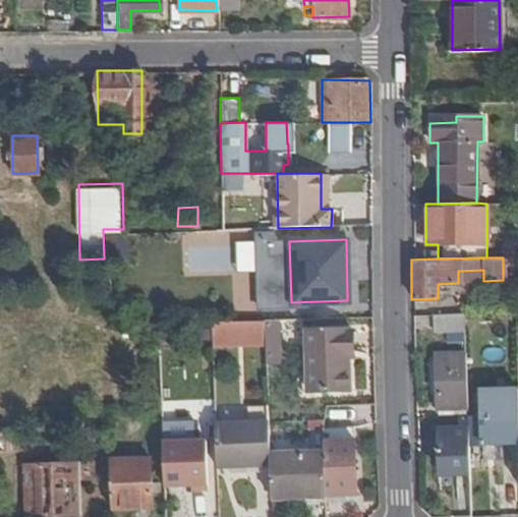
[(463,313),(433,314),(434,330),(463,329),(463,313)]
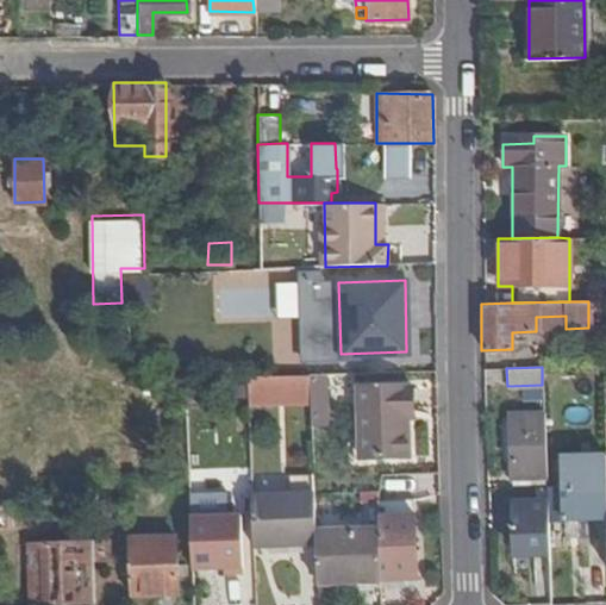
[(311,403),(310,374),(248,376),(249,406),(311,403)]
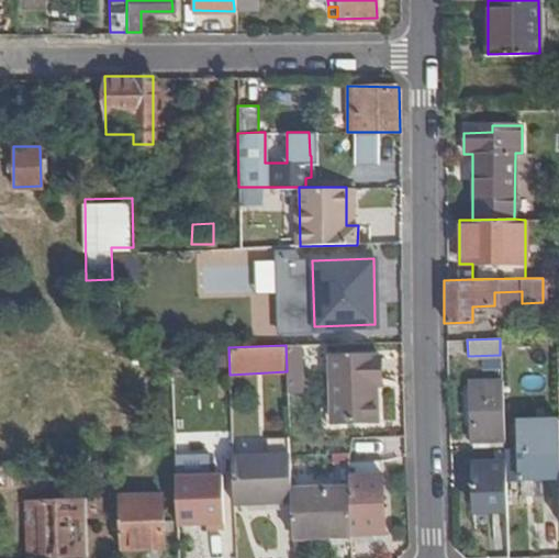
[(297,345),(286,345),(287,371),(287,391),(298,390),(297,345)]
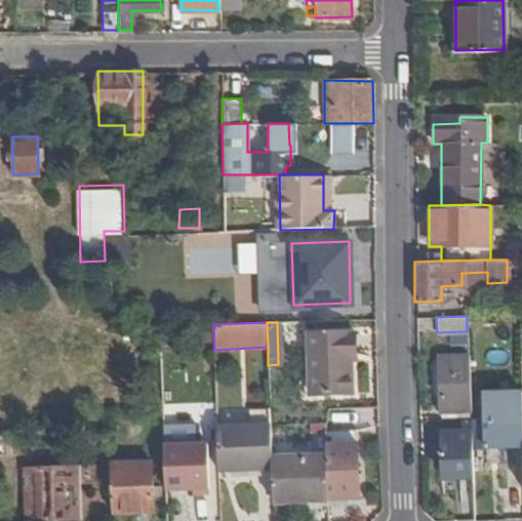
[(179,337),(179,325),(163,326),(162,338),(179,337)]
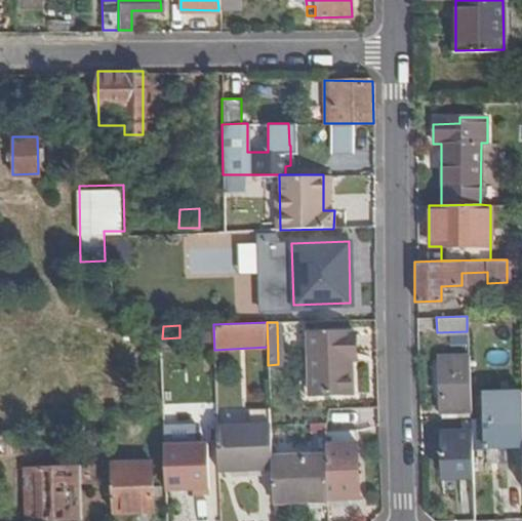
[(319,332),(322,394),(351,393),(350,352),(355,352),(354,331),(319,332)]
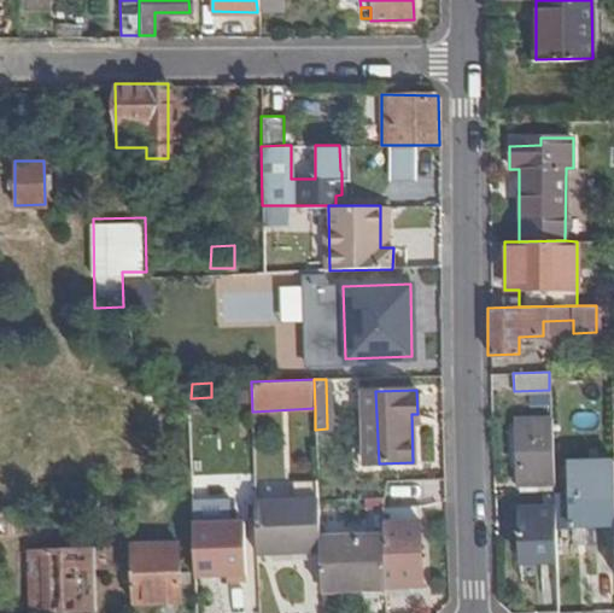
[(379,463),(375,391),(363,391),(363,463),(379,463)]
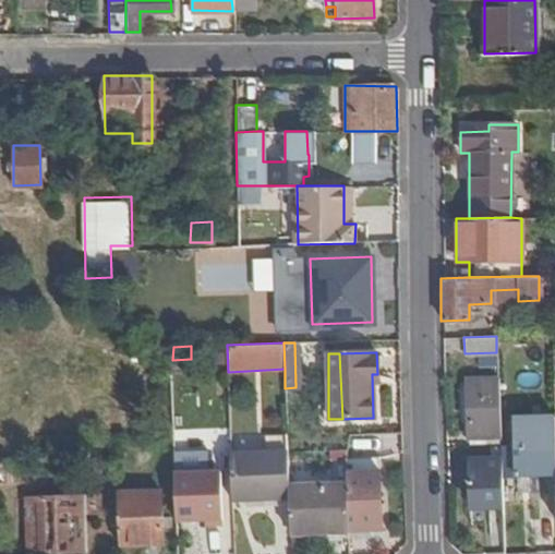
[(499,436),(497,377),(465,378),(467,437),(499,436)]
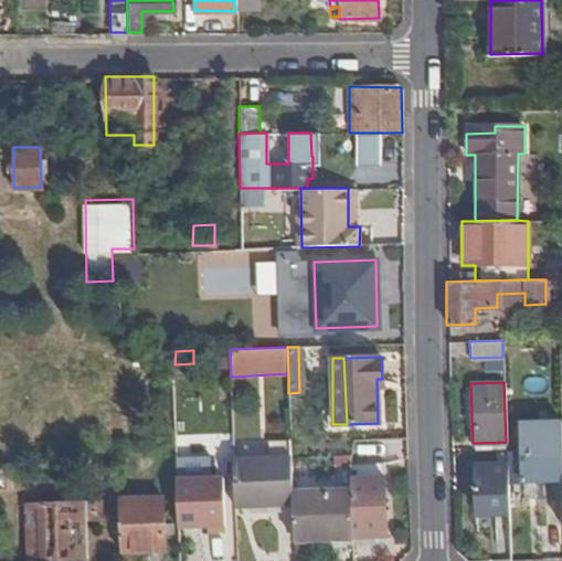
[(561,482),(561,479),(560,421),(517,422),(519,483),(561,482)]
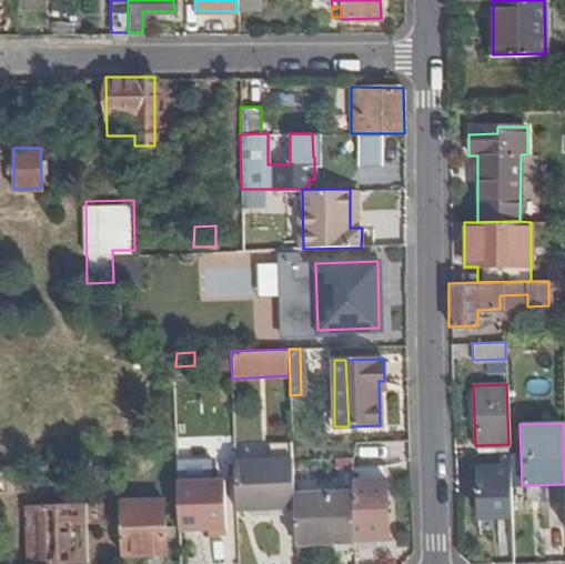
[(233,460),(234,509),(293,506),(293,494),(292,459),(233,460)]
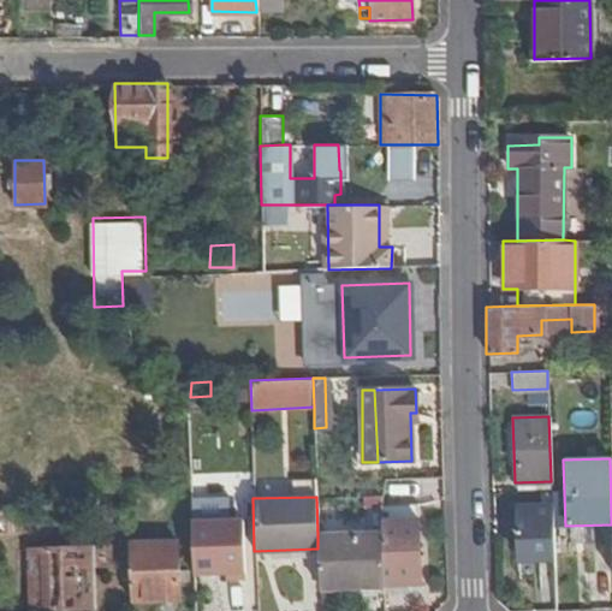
[(553,559),(551,504),(515,505),(517,579),(538,577),(536,561),(553,559)]
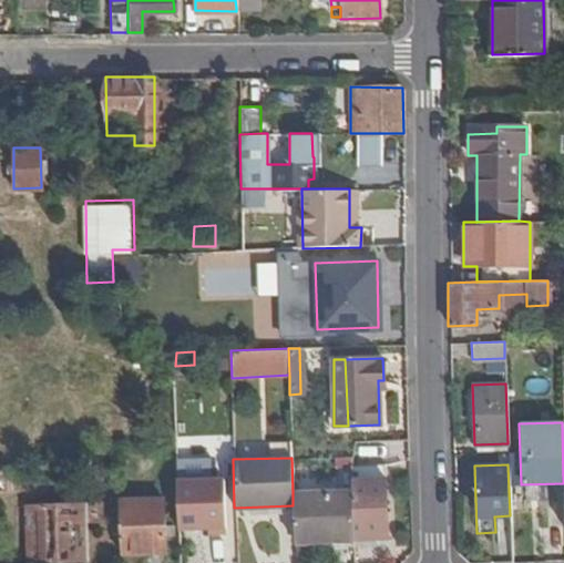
[(202,473),(184,473),(184,488),(202,488),(202,473)]
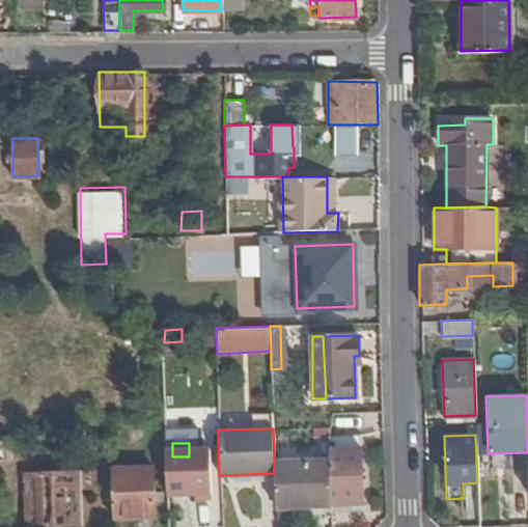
[(357,446),(328,447),(328,461),(330,505),(360,504),(357,446)]
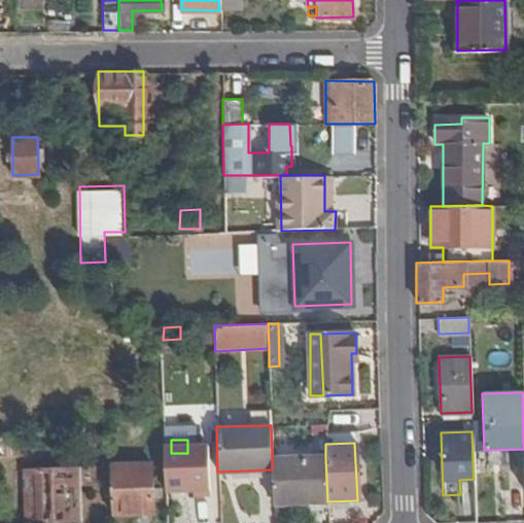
[(523,449),(484,450),(484,457),(523,456),(523,449)]
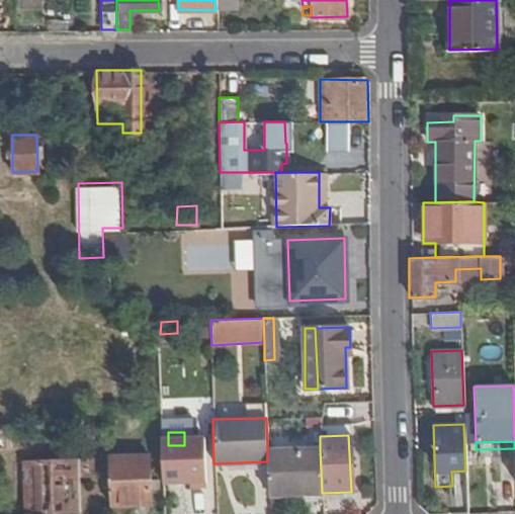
[(322,493),(320,449),(267,450),(267,461),(268,494),(322,493)]
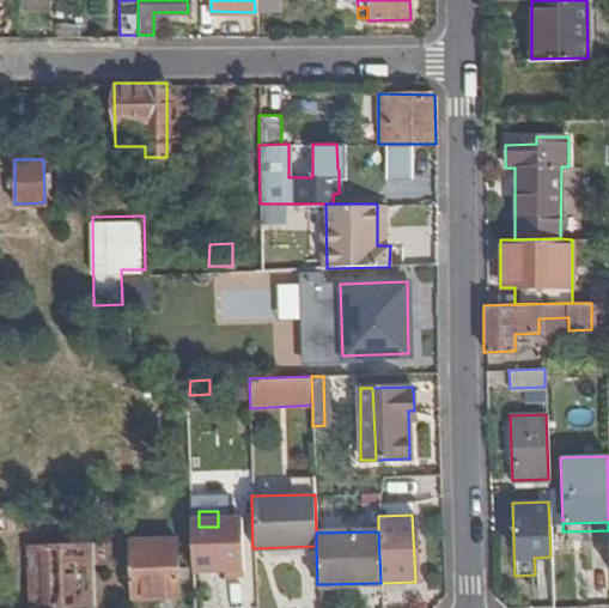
[(128,539),(129,596),(176,595),(175,537),(128,539)]
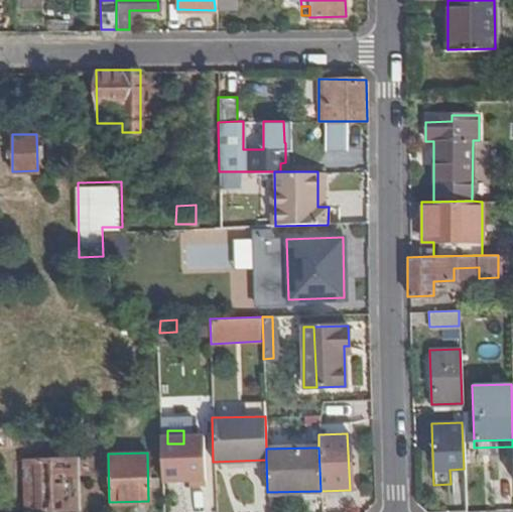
[(92,456),(23,459),(25,510),(77,508),(76,474),(93,474),(92,456)]
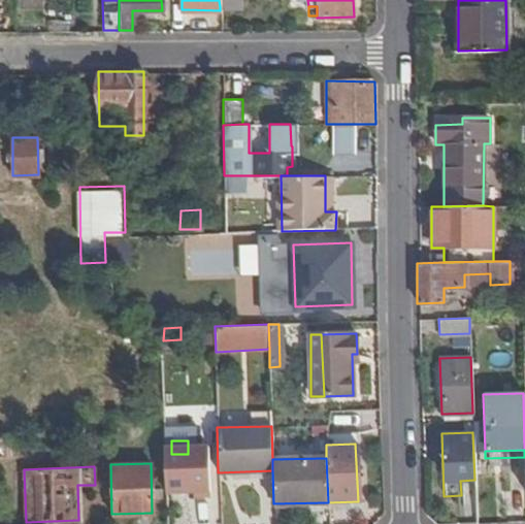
[(206,478),(166,478),(166,492),(206,492),(206,478)]
